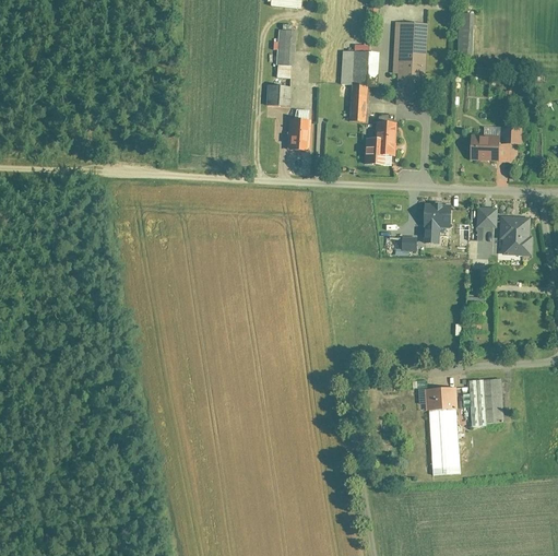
[(460,13),(460,55),(474,55),(475,13),(460,13)]
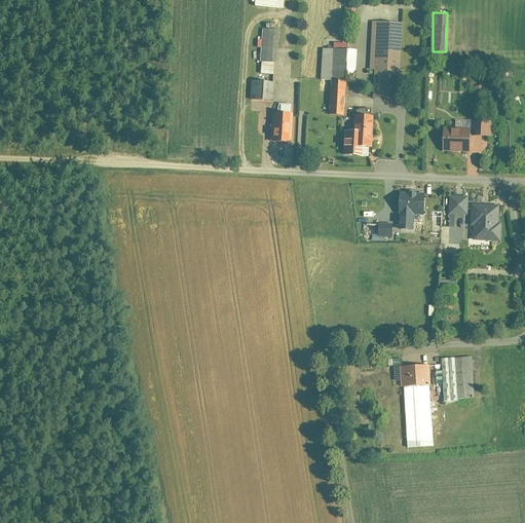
[(366,71),(375,72),(373,96),(398,97),(403,26),(369,23),(366,71)]
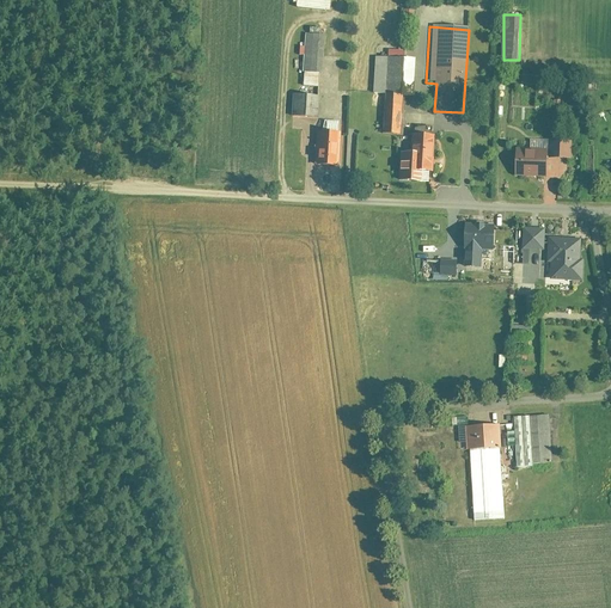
[(304,31),(304,71),(323,71),(323,31),(304,31)]
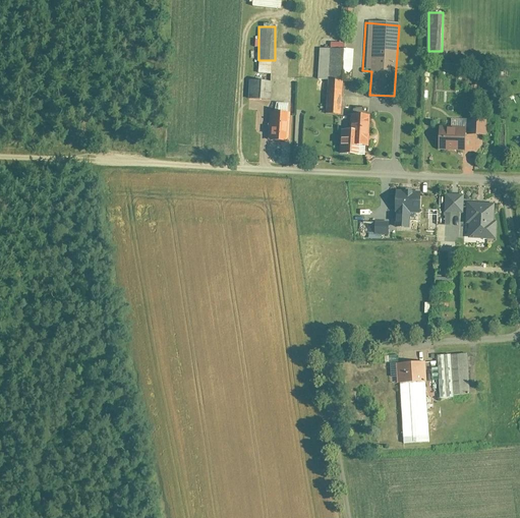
[(337,113),(339,79),(349,80),(351,50),(341,49),(320,48),(315,112),(337,113)]
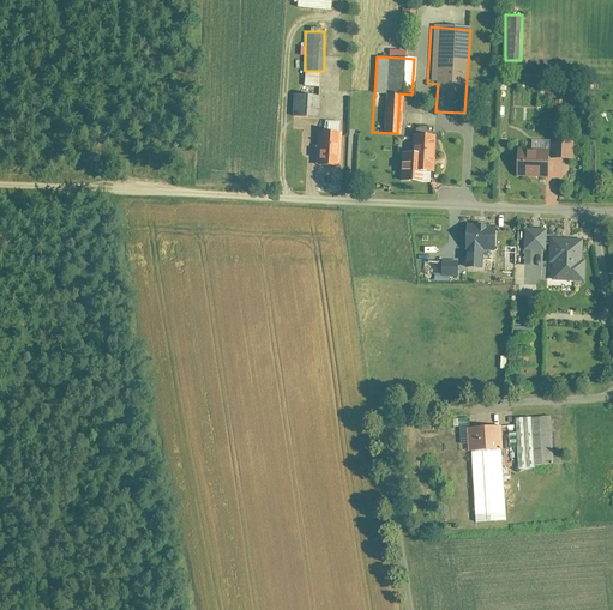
[(292,91),(292,115),(319,114),(319,90),(292,91)]
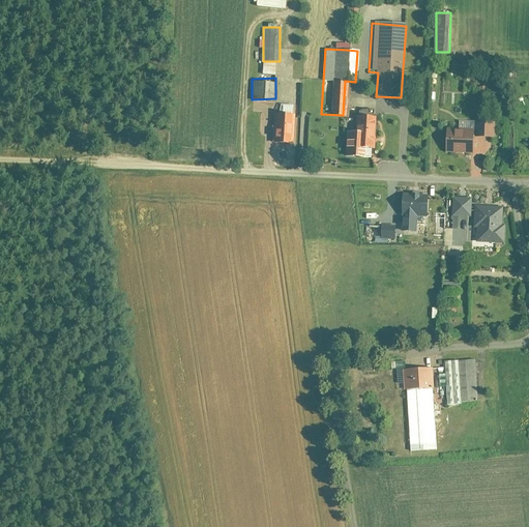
[(270,112),(272,141),(294,140),(292,111),(270,112)]
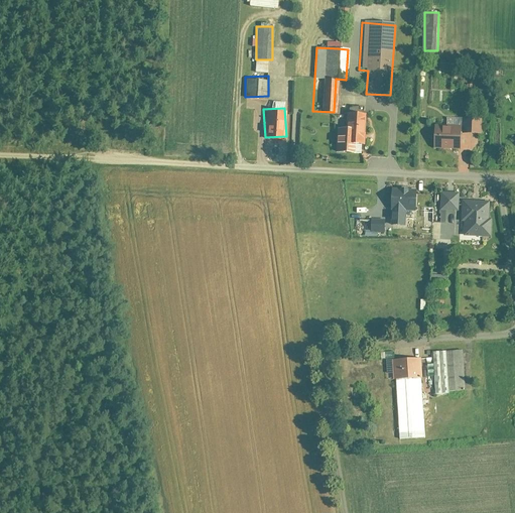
[(355,152),(355,136),(362,136),(362,119),(355,119),(355,110),(346,110),(346,125),(336,125),(336,152),(355,152)]
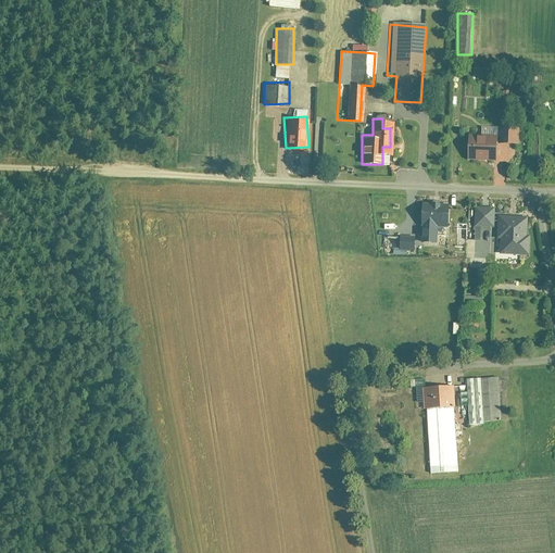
[(513,141),(512,121),(481,122),(481,134),(497,133),(497,142),(513,141)]
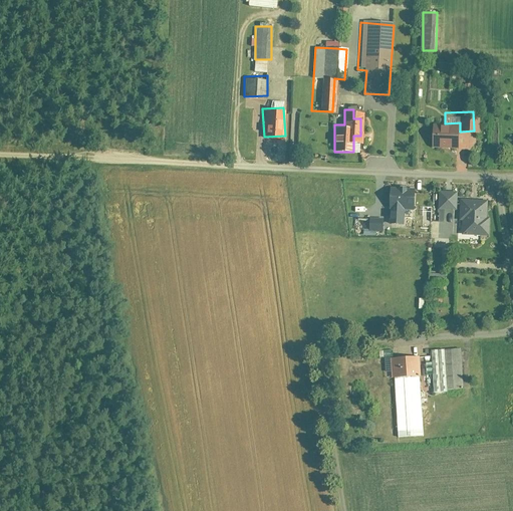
[(429,129),(430,146),(457,145),(456,129),(429,129)]
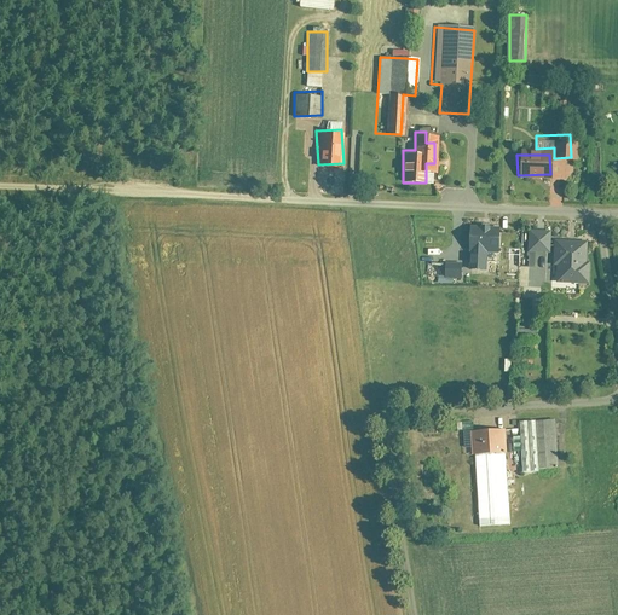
[(475,222),(473,245),(477,245),(492,247),(500,247),(502,224),(475,222)]
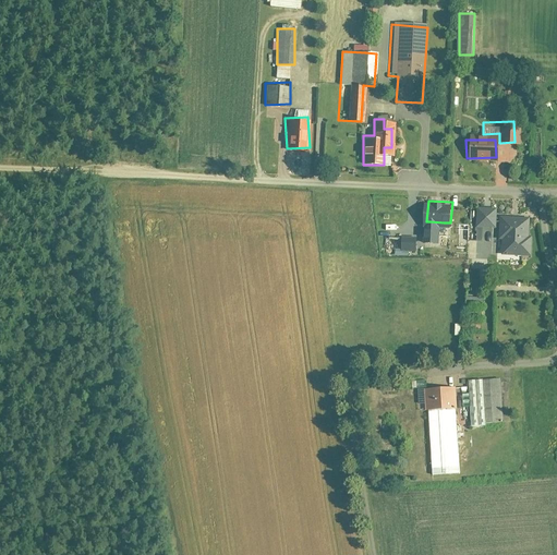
[(480,205),(480,225),(499,225),(499,205),(480,205)]
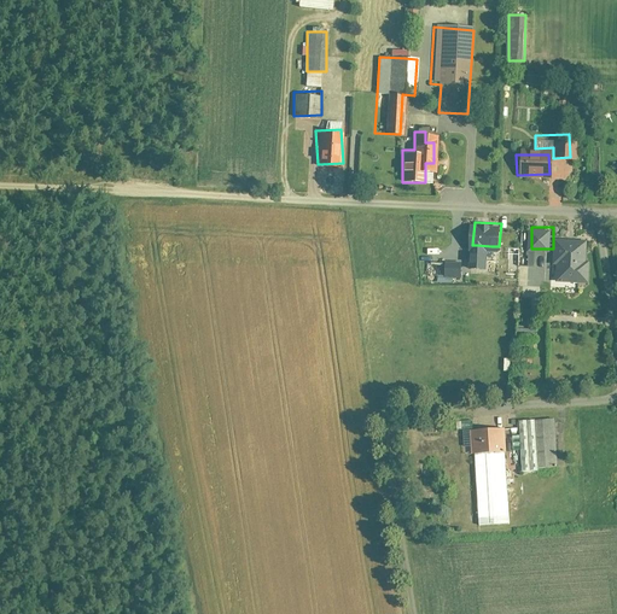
[(557,237),(557,275),(591,275),(592,237),(557,237)]
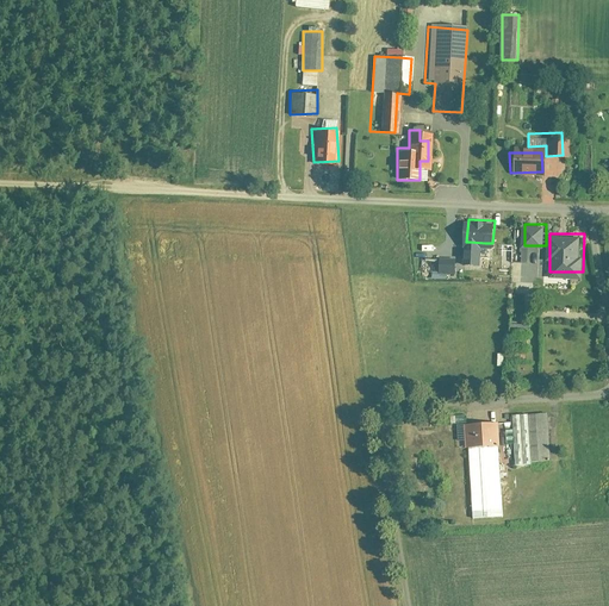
[(470,242),(468,261),(484,262),(485,243),(470,242)]
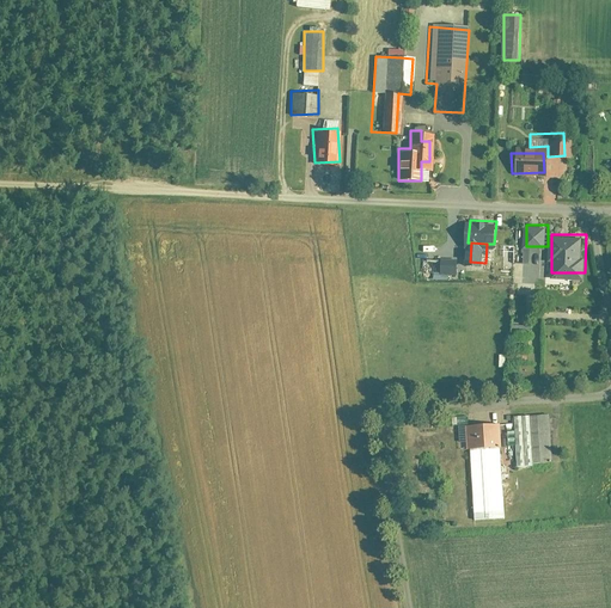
[(462,257),(446,256),(445,270),(460,270),(462,257)]
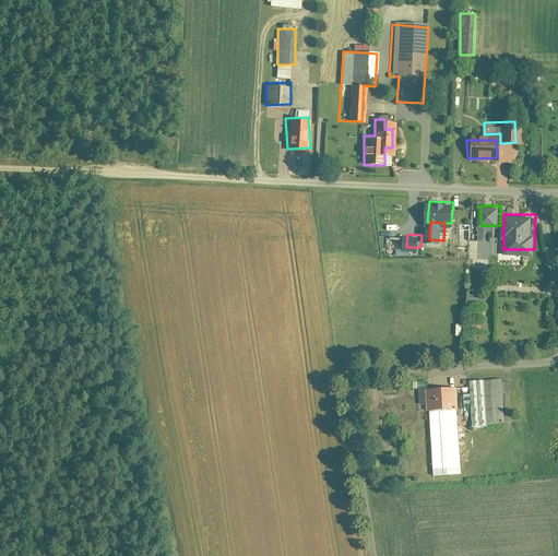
[(471,380),(472,426),(501,425),(500,379),(471,380)]
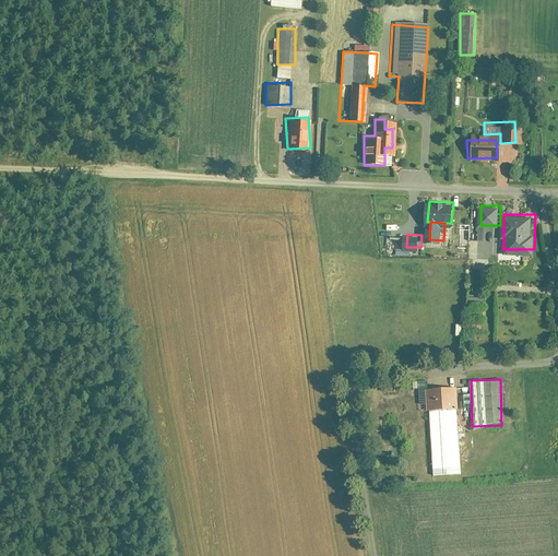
[(425,388),(426,409),(430,409),(432,475),(458,474),(454,387),(425,388)]
